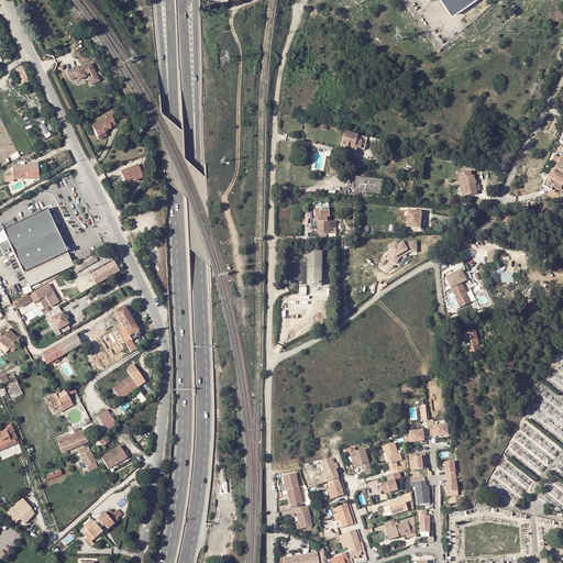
[(474,0),(441,0),(452,15),(474,0)]
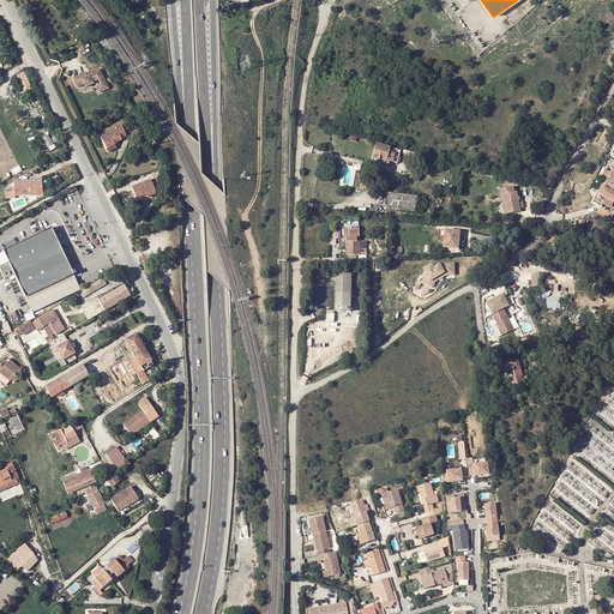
[(85,72),(72,78),(77,88),(84,84),(86,88),(95,83),(95,82),(100,79),(101,84),(97,85),(100,91),(108,88),(100,68),(86,74),(85,72)]
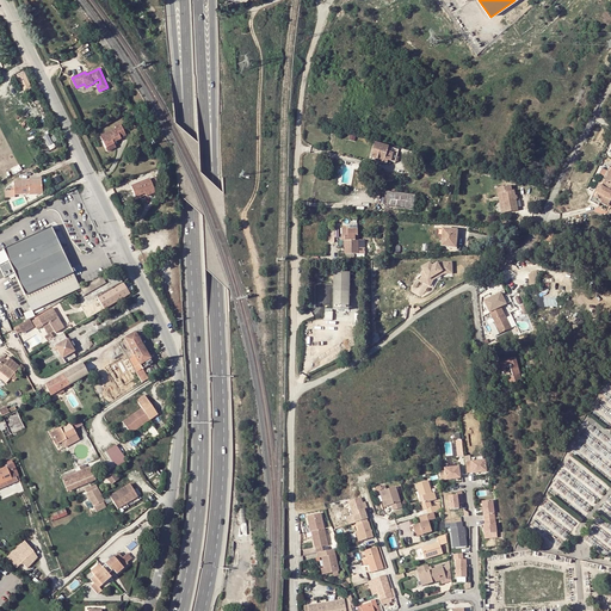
[(25,91),(34,88),(26,71),(18,74),(25,91)]
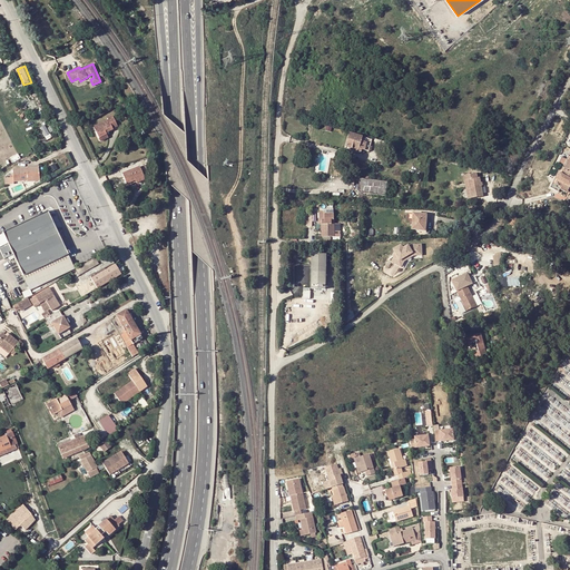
[(107,119),(108,120),(94,127),(99,138),(107,135),(108,134),(108,133),(114,130),(112,129),(118,126),(112,116),(107,119)]
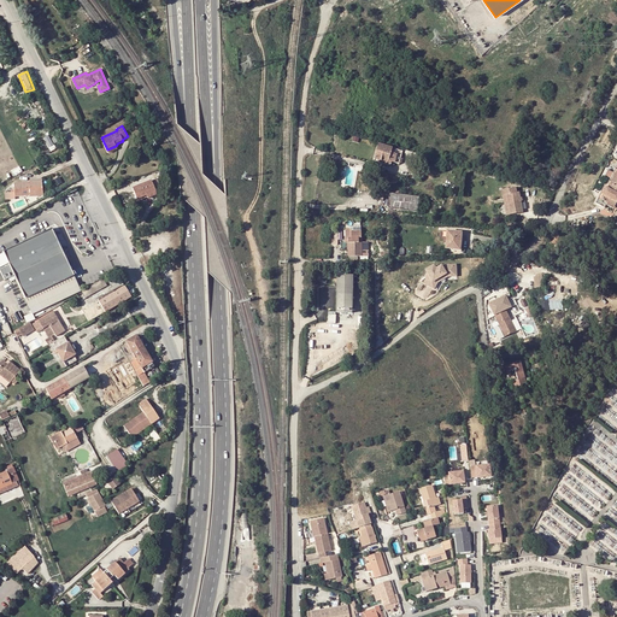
[(52,135),(46,137),(51,152),(57,150),(52,135)]
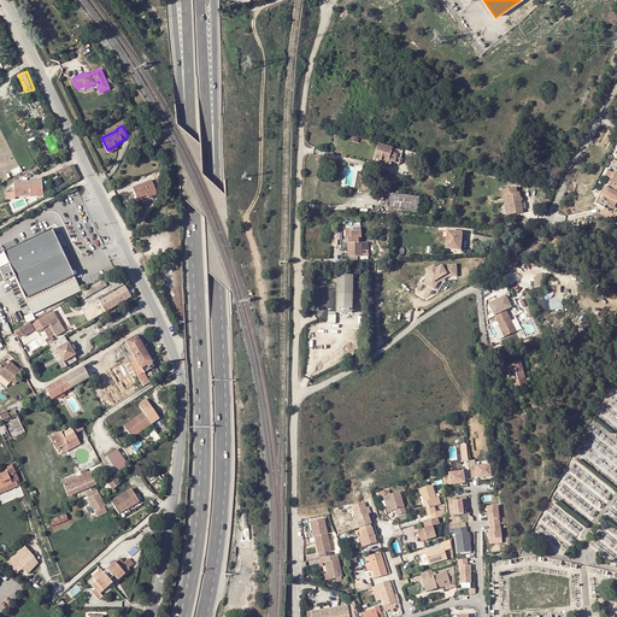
[(393,148),(378,145),(375,158),(388,163),(388,160),(399,164),(403,152),(394,150),(393,153),(392,153),(393,148)]
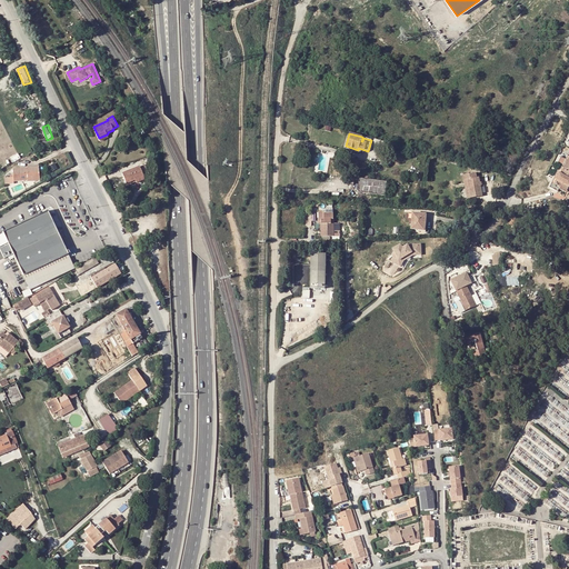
[(382,149),(391,151),(393,145),(375,139),(375,142),(378,146),(383,148),(382,149)]
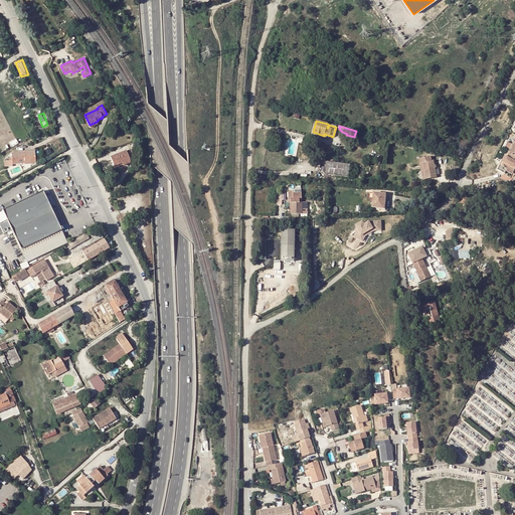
[(118,167),(134,161),(130,150),(114,156),(118,167)]
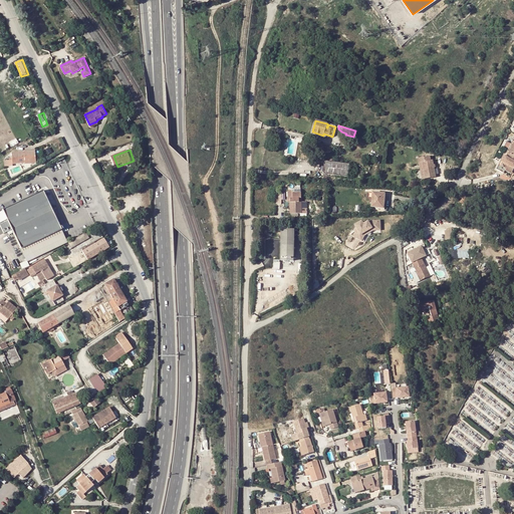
[(12,158),(13,165),(25,164),(25,162),(35,161),(34,151),(25,152),(25,155),(22,155),(22,153),(12,154),(12,158)]
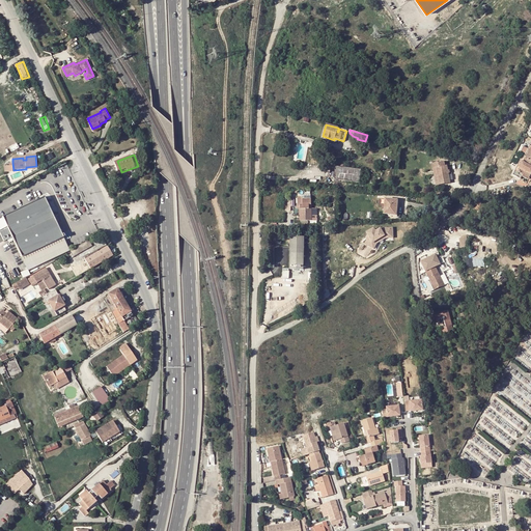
[(515,171),(518,172),(523,163),(524,163),(526,160),(524,159),(522,162),(521,162),(515,171)]
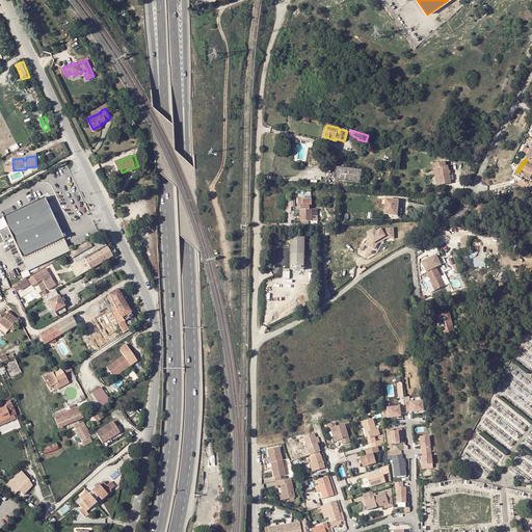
[(524,163),(519,173),(530,178),(531,174),(531,162),(527,160),(525,163),(524,163)]
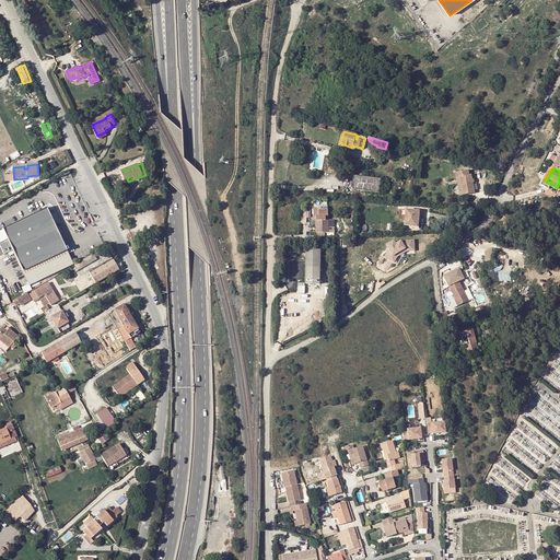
[(469,175),(469,171),(459,172),(464,196),(476,194),(474,183),(473,179),(471,175),(469,175)]
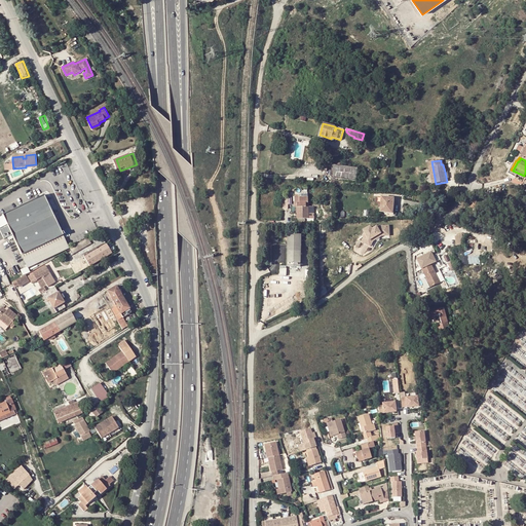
[(355,181),(358,167),(332,164),(331,178),(355,181)]
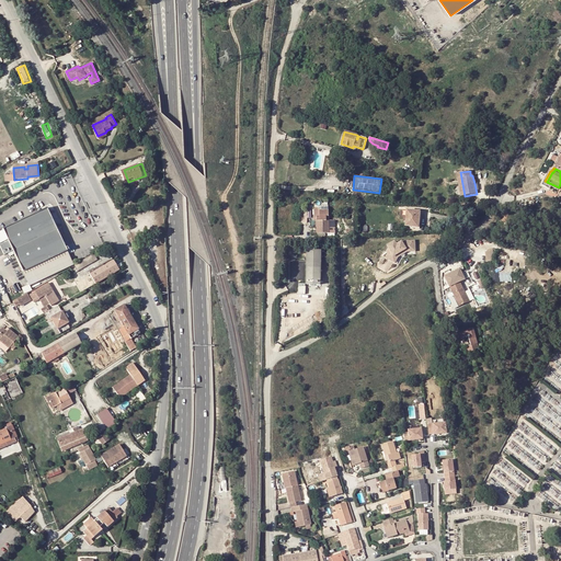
[(73,265),(67,251),(68,251),(47,208),(37,214),(3,230),(3,231),(0,232),(0,243),(8,240),(23,272),(30,286),(73,265)]
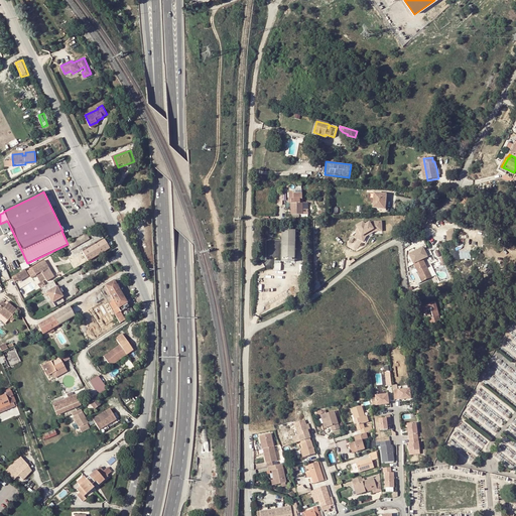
[(302,200),(302,194),(294,194),(294,192),(289,192),(289,204),(291,204),(291,215),(301,214),(303,214),(303,209),(298,209),(298,203),(300,203),(300,200),(302,200)]
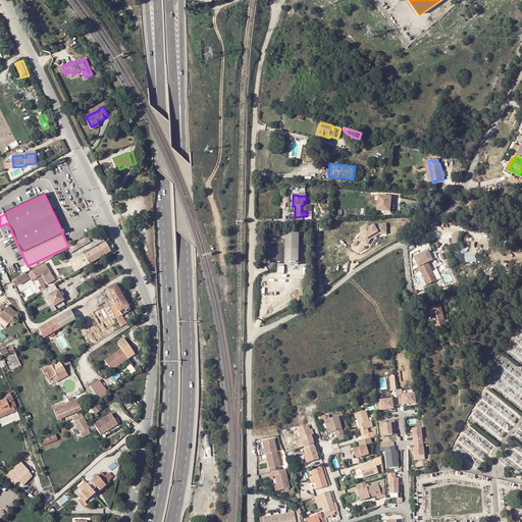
[(389,208),(390,197),(378,196),(377,210),(381,211),(381,212),(390,212),(390,208),(389,208)]
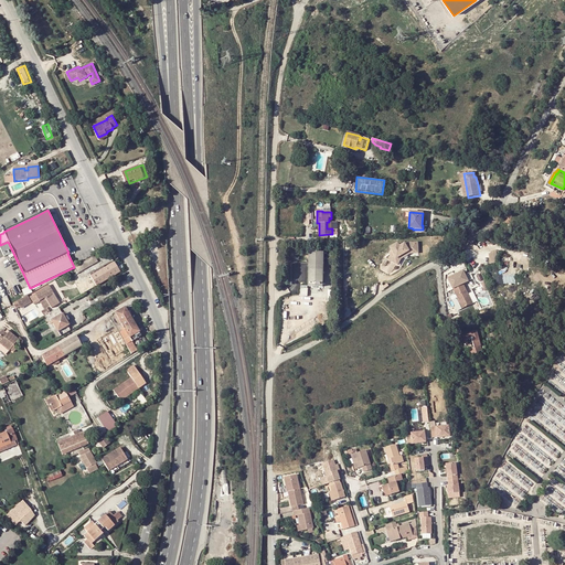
[(332,228),(332,234),(337,234),(337,222),(331,222),(331,219),(329,219),(329,222),(327,222),(327,228),(332,228)]
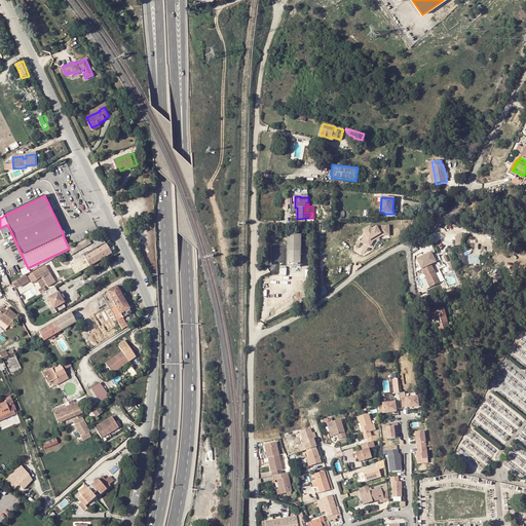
[(384,233),(384,226),(376,227),(372,229),(370,226),(363,230),(366,235),(364,237),(362,241),(370,247),(373,240),(372,238),(381,233),(384,233)]
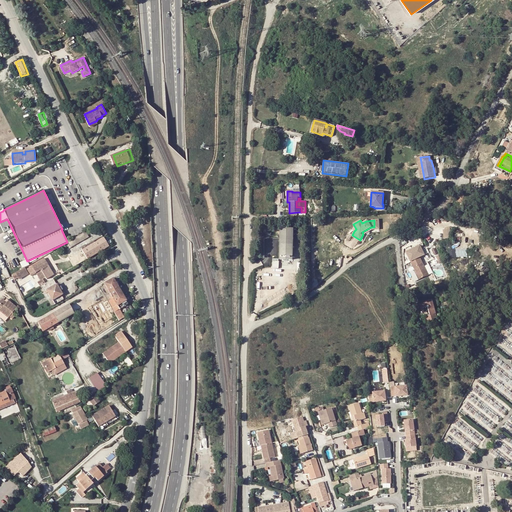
[(378,220),(374,220),(374,227),(371,227),(362,232),(363,234),(371,229),(379,229),(378,220)]
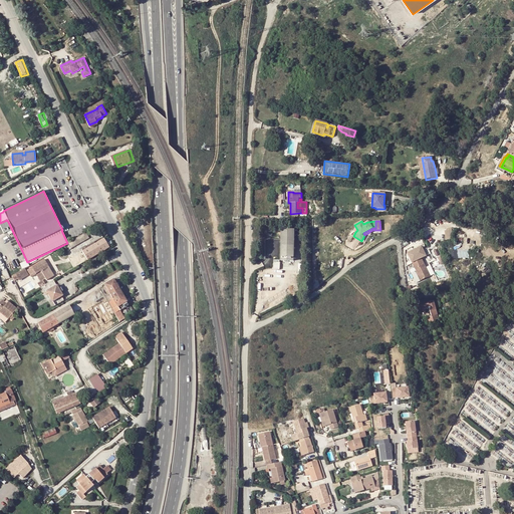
[(280,260),(293,261),(293,229),(283,229),(281,229),(280,260)]
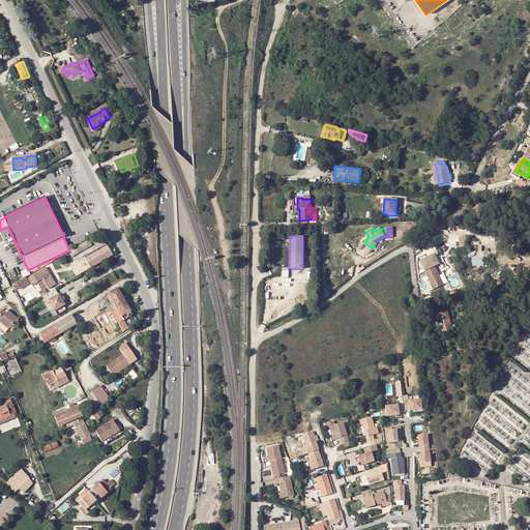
[(89,240),(75,248),(78,254),(92,245),(89,240)]
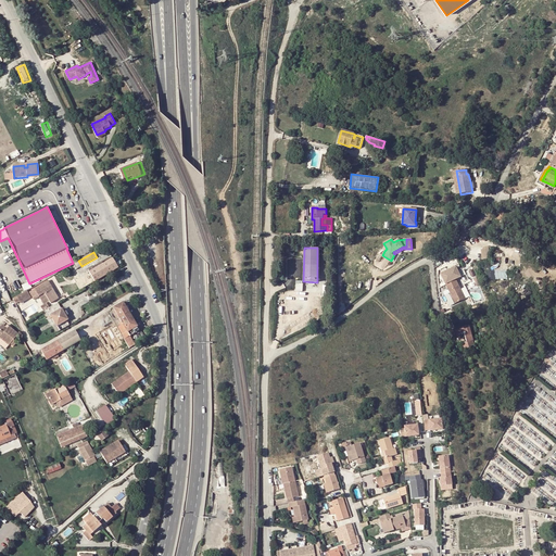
[(113,257),(103,264),(108,274),(118,267),(113,257)]
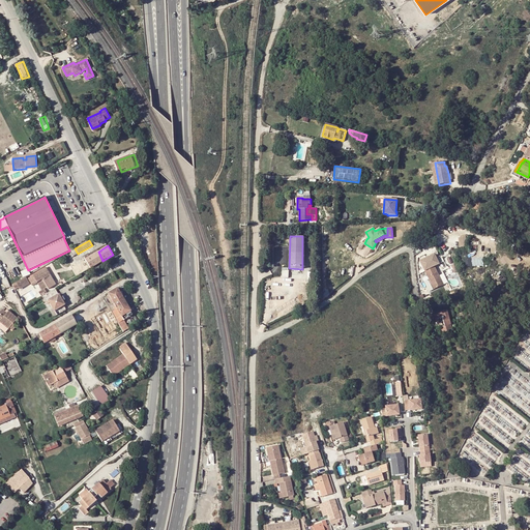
[(98,252),(92,255),(97,264),(102,261),(98,252)]
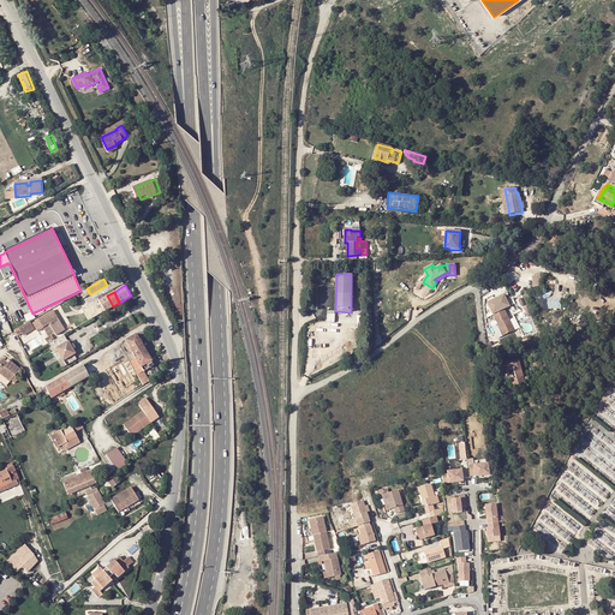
[(107,296),(99,300),(105,311),(113,306),(107,296)]
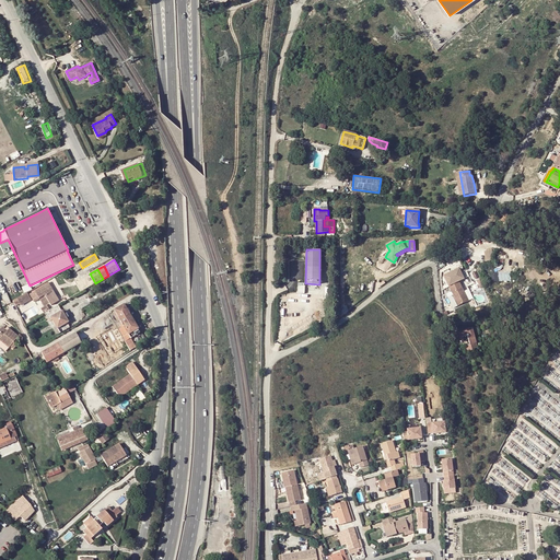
[(463,280),(465,279),(463,275),(459,276),(456,270),(444,277),(454,298),(458,305),(468,300),(459,282),(463,280)]
